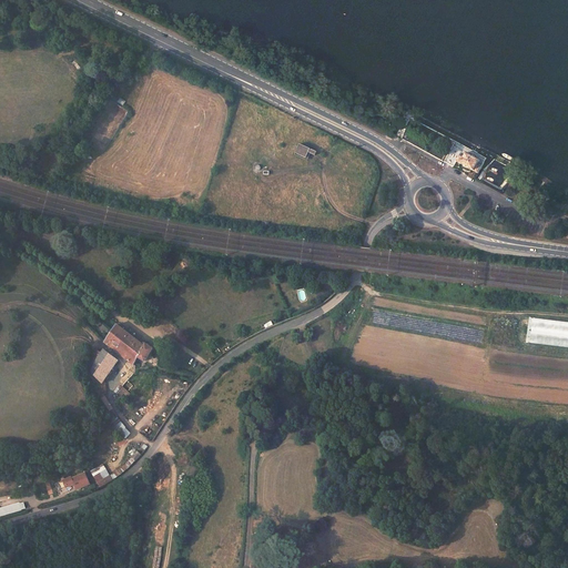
[(487,159),(455,142),(444,162),(457,170),(462,163),(478,173),(487,159)]
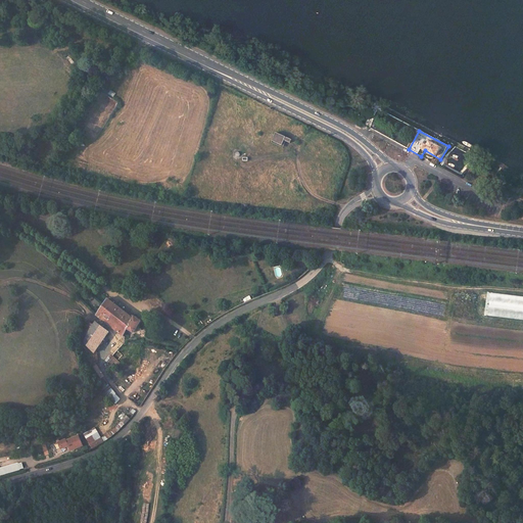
[(286,137),(276,133),(273,141),(282,145),(286,137)]
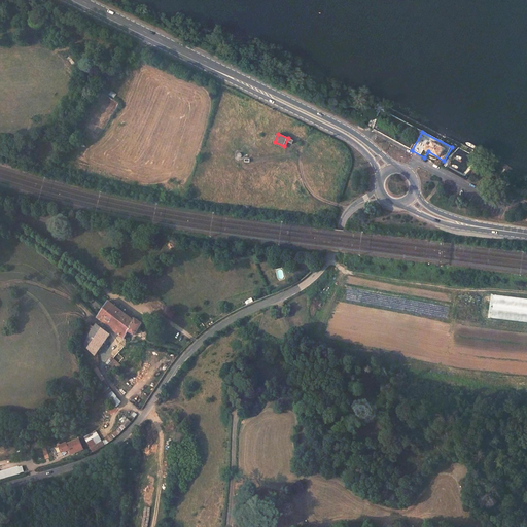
[(285,277),(281,268),(276,270),(279,279),(285,277)]
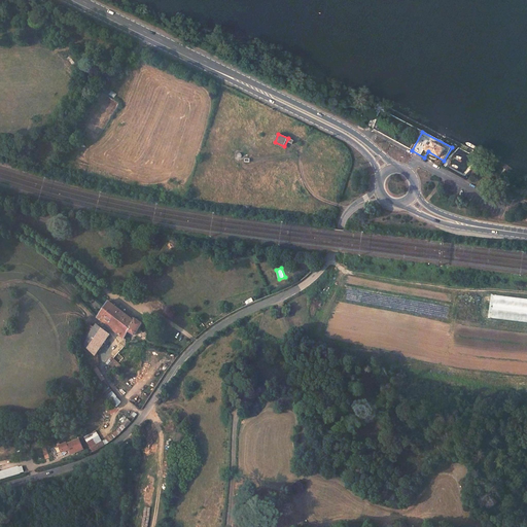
[(145,324),(137,318),(136,320),(110,301),(98,318),(126,340),(131,332),(137,337),(145,324)]
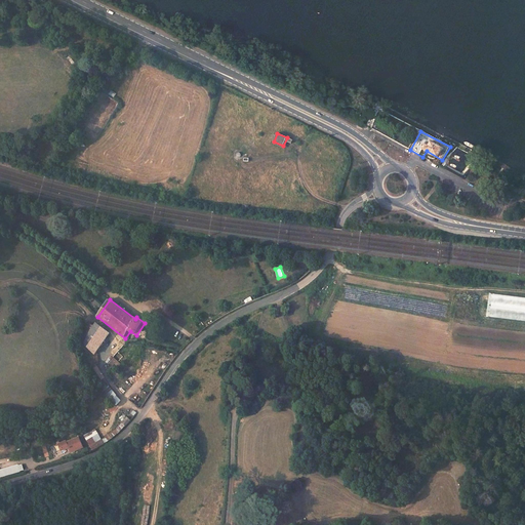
[(89,324),(82,336),(88,340),(93,330),(94,328),(89,324)]
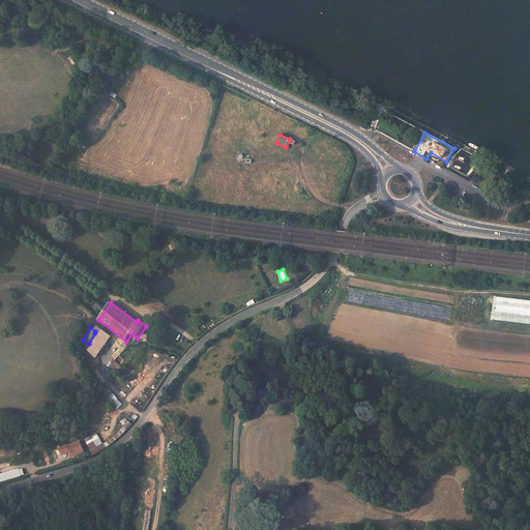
[(89,344),(86,349),(97,359),(113,337),(99,327),(95,331),(94,333),(89,344)]
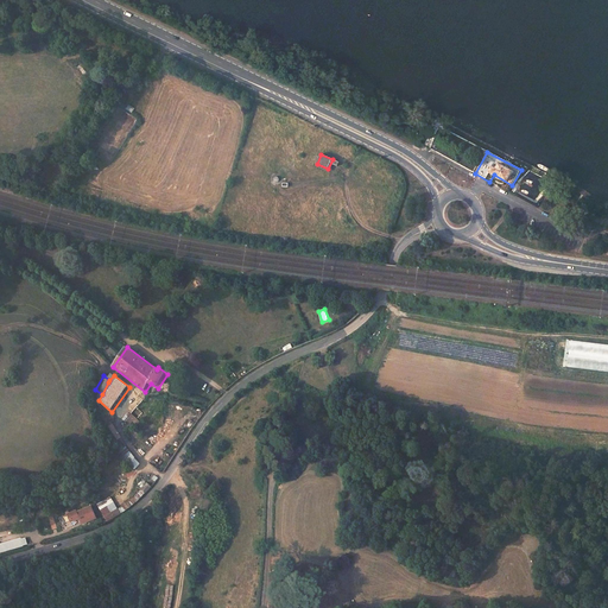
[(177,410),(176,419),(188,420),(188,411),(177,410)]
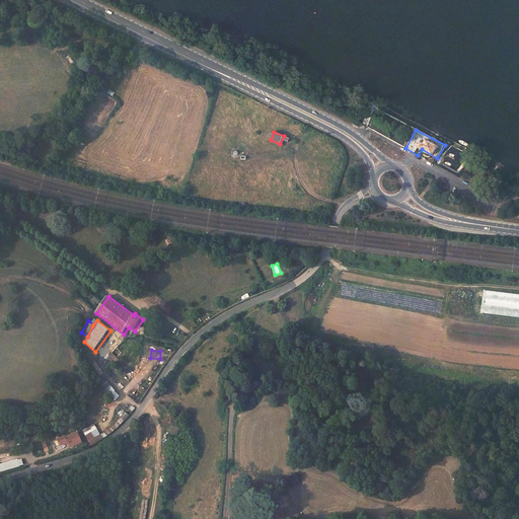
[(125,362),(120,358),(113,366),(117,371),(125,362)]
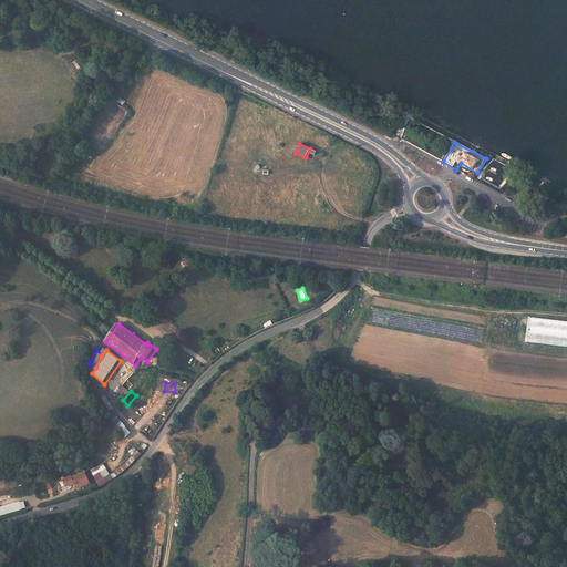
[(116,415),(103,395),(96,399),(110,420),(116,415)]
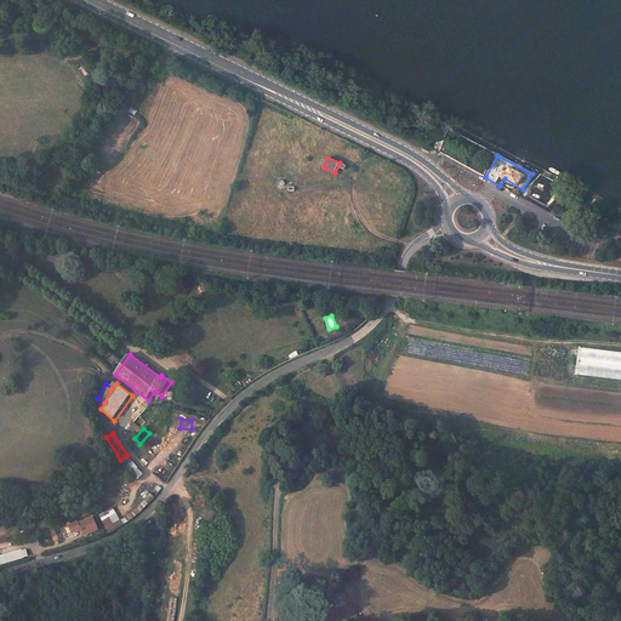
[(129,465),(140,478),(143,474),(134,461),(129,465)]
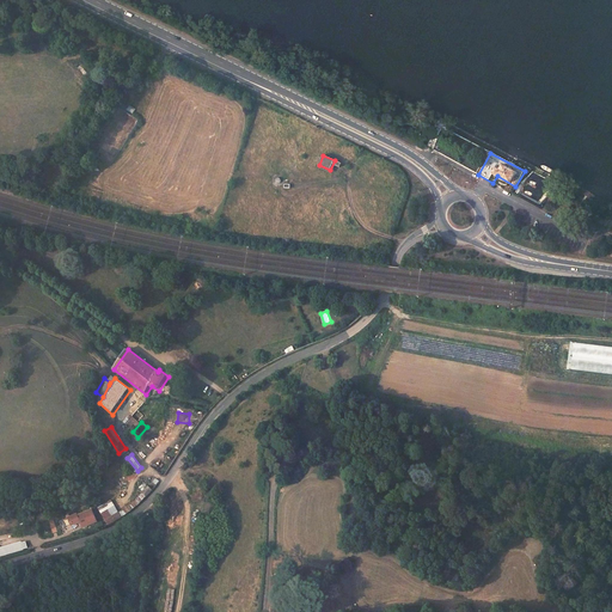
[(108,524),(121,519),(115,503),(102,509),(108,524)]
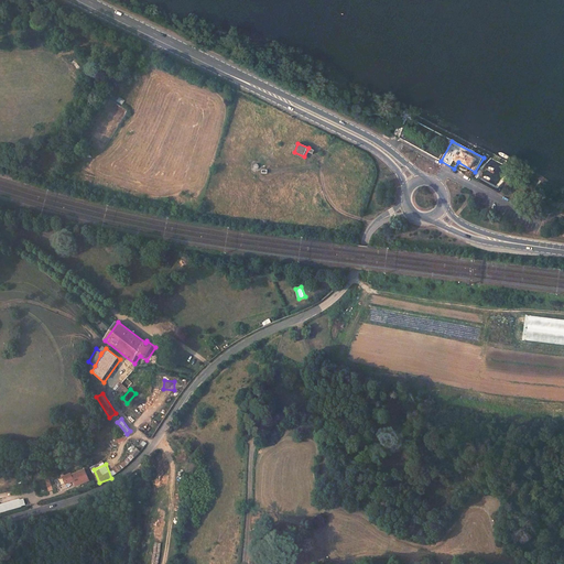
[(69,472),(60,476),(63,484),(72,479),(74,485),(87,480),(83,469),(69,474),(69,472)]
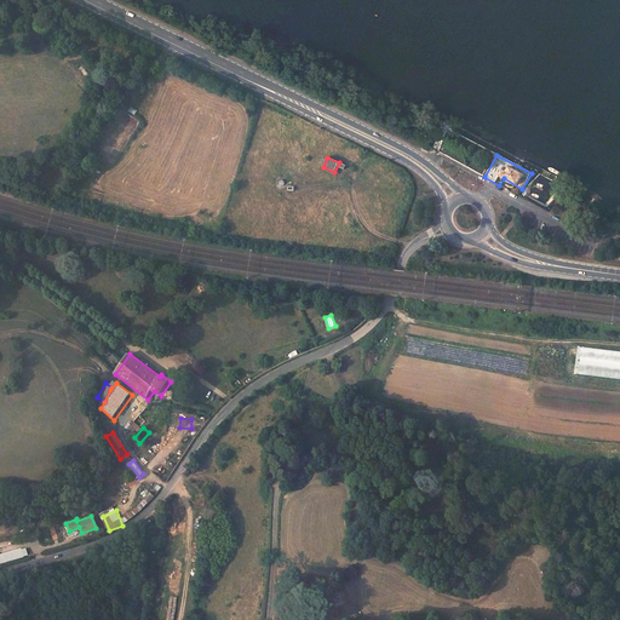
[(79,527),(69,532),(73,540),(82,537),(81,533),(79,527)]
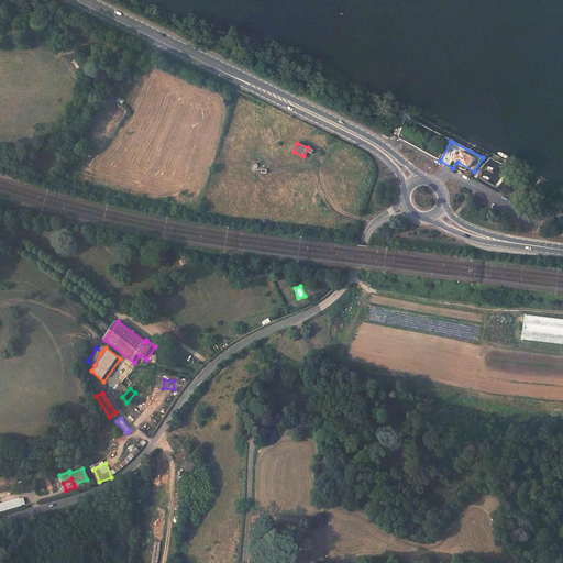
[(25,498),(7,501),(7,499),(0,499),(0,510),(26,506),(25,498)]
